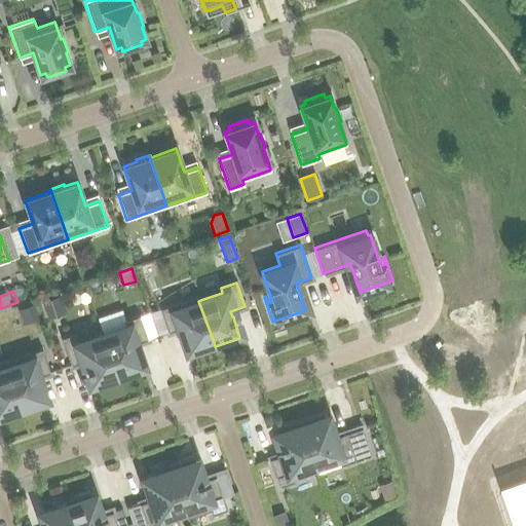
[(42,302),(48,318),(66,312),(60,296),(42,302)]
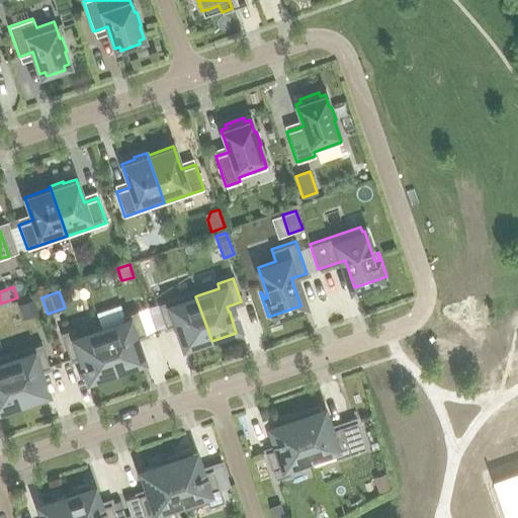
[(157,305),(148,308),(156,331),(165,328),(179,323),(188,349),(190,349),(188,344),(210,337),(195,296),(197,295),(195,291),(157,305)]
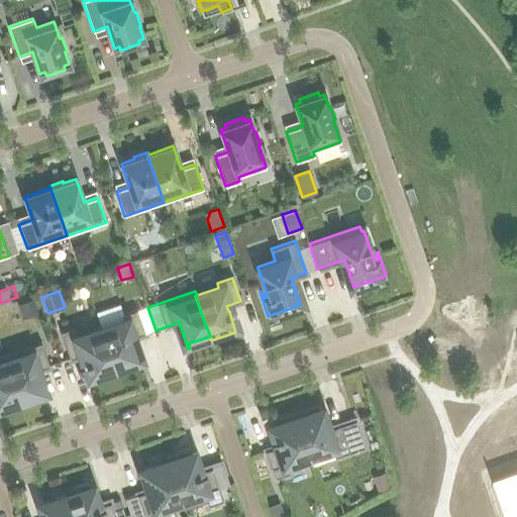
[(18,304),(23,318),(38,313),(33,299),(18,304)]
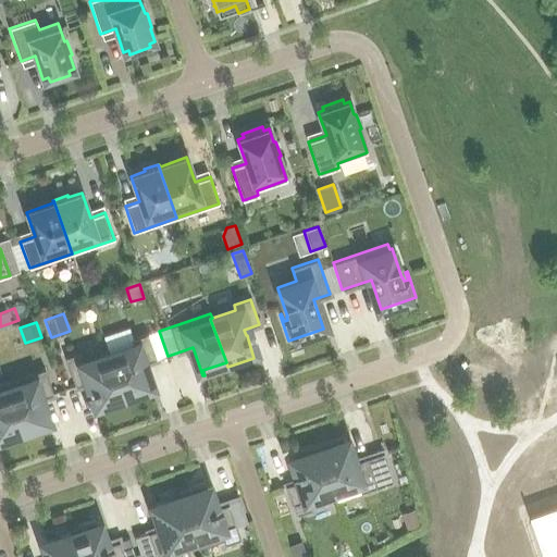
[(133,345),(109,353),(125,401),(151,393),(141,364),(156,359),(168,356),(159,331),(147,334),(131,339),(133,345)]
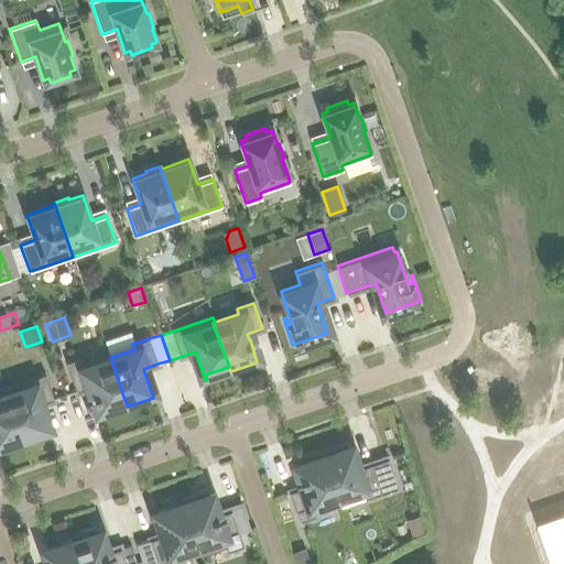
[(82,356),(65,361),(76,391),(90,387),(93,393),(94,398),(95,398),(100,415),(127,407),(110,357),(85,366),(82,356)]
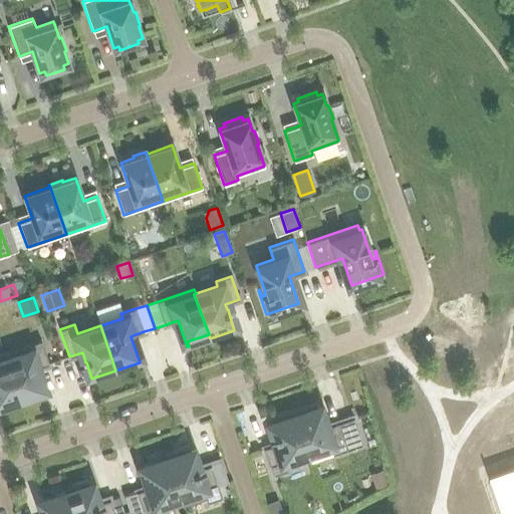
[(3,352),(4,356),(6,356),(20,399),(41,392),(43,396),(44,396),(35,367),(49,363),(41,339),(3,352)]
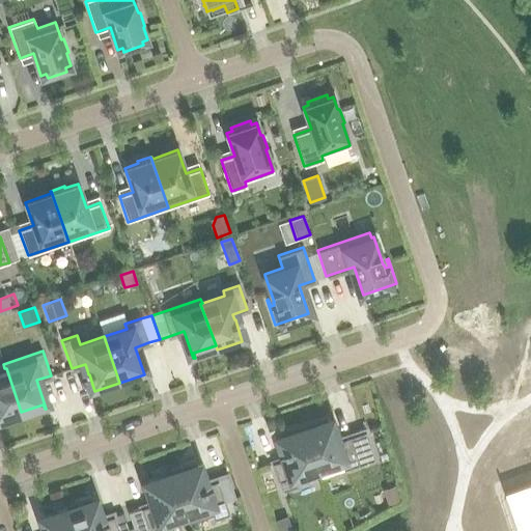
[(0,423),(22,416),(21,412),(6,368),(4,368),(0,369),(0,423)]
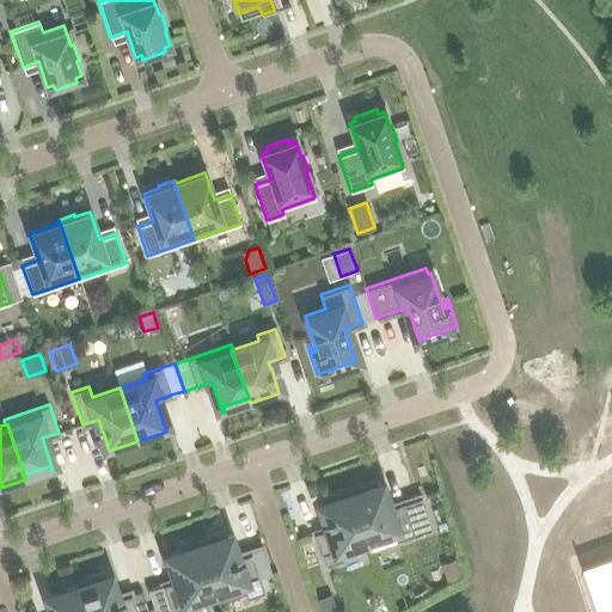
[(348,487),(366,542),(392,533),(396,543),(414,537),(414,536),(430,530),(420,499),(387,509),(375,477),(348,487)]
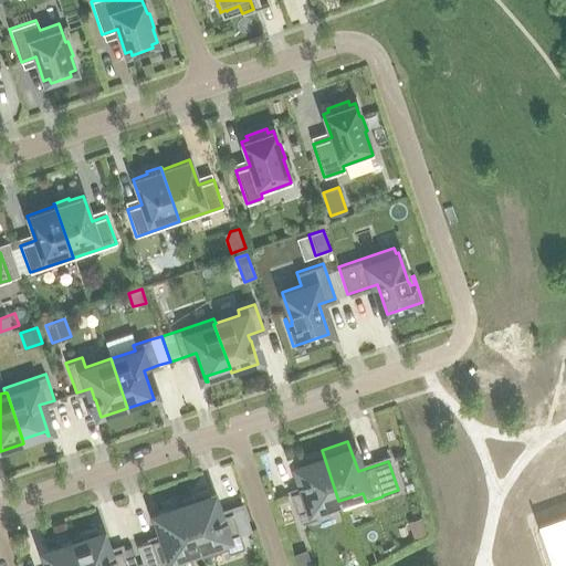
[(338,501),(322,450),(295,459),(302,478),(301,478),(302,483),(303,483),(305,490),(291,494),(301,524),(317,519),(314,510),(338,501)]
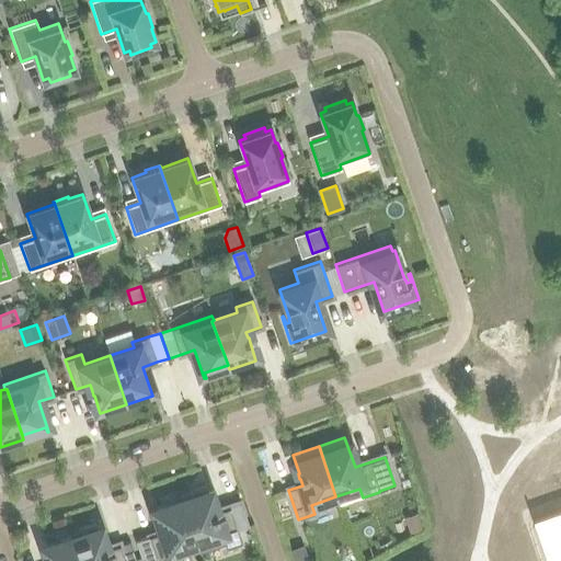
[(205,484),(179,494),(181,499),(197,548),(199,552),(224,544),(226,548),(242,542),(230,507),(216,512),(216,511),(215,512),(205,484)]
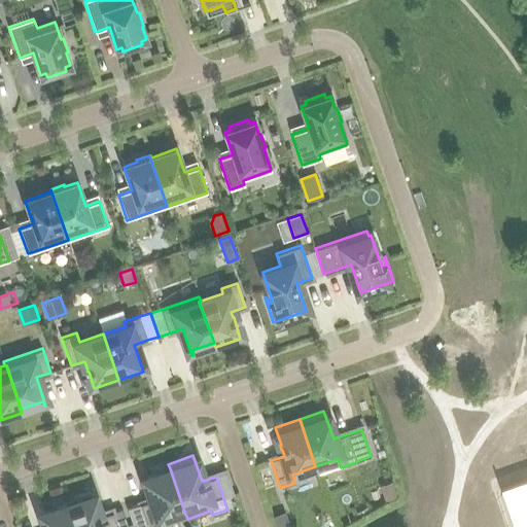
[(140,504),(127,508),(133,526),(150,526),(185,515),(170,468),(147,477),(146,471),(144,472),(153,499),(140,504)]
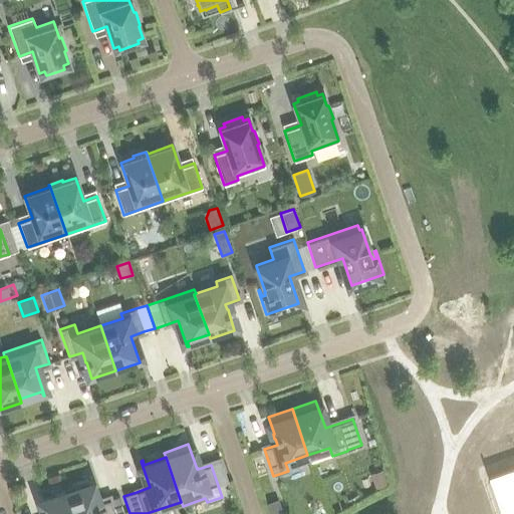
[(211,465),(218,485),(228,482),(221,461),(211,465)]
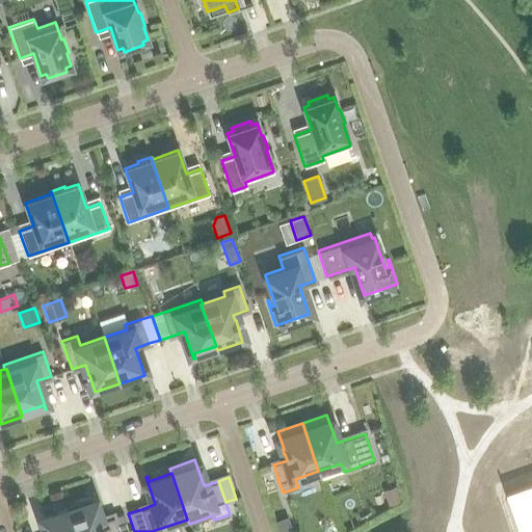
[(531,531),(531,482),(505,491),(519,531),(531,531)]
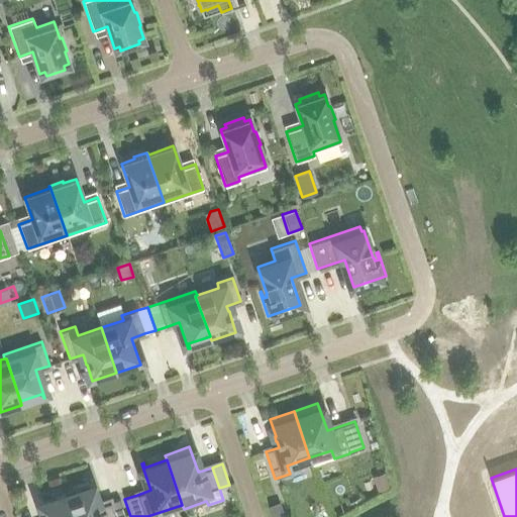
[(383,474),(372,477),(377,491),(388,488),(383,474)]
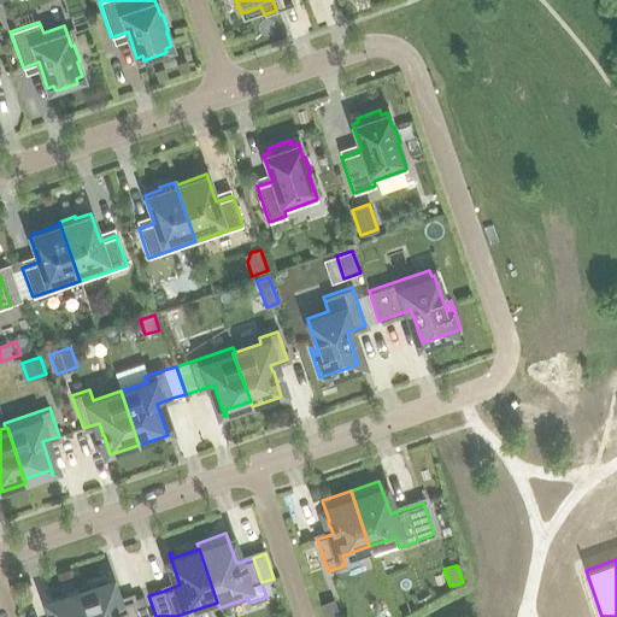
[(76,585),(77,589),(87,616),(137,616),(131,600),(117,605),(116,604),(105,575),(76,585)]
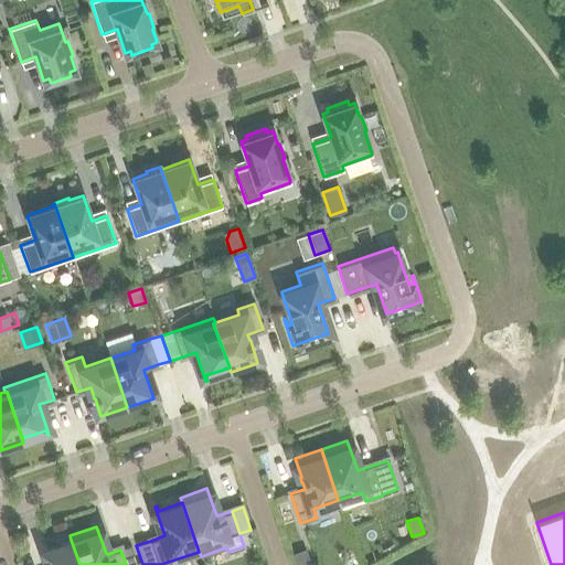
[(80,564),(71,540),(48,548),(45,543),(44,544),(51,564),(80,564)]
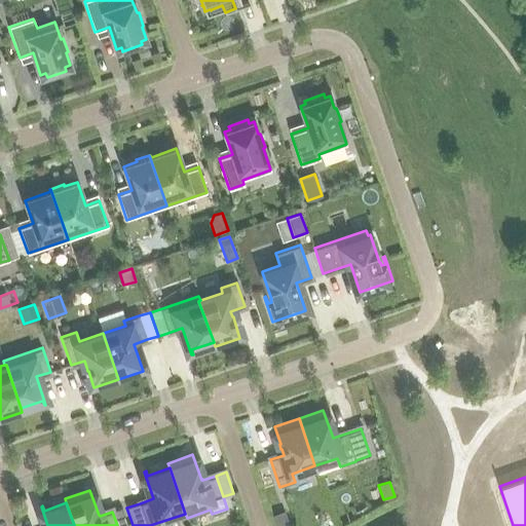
[(272,515),(275,525),(289,525),(290,525),(285,511),(272,515)]
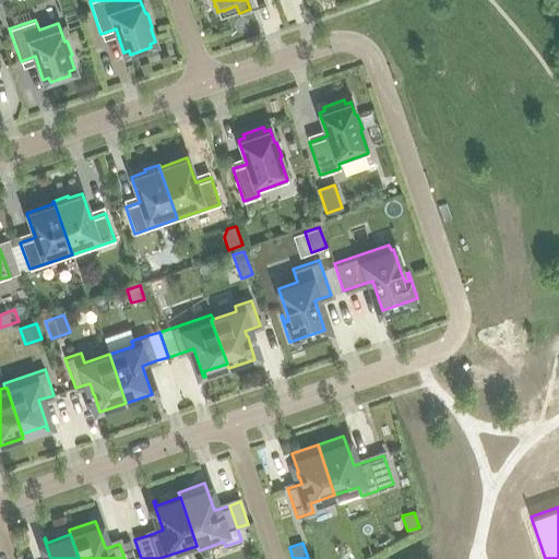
[(122,549),(125,558),(135,558),(131,546),(122,549)]
